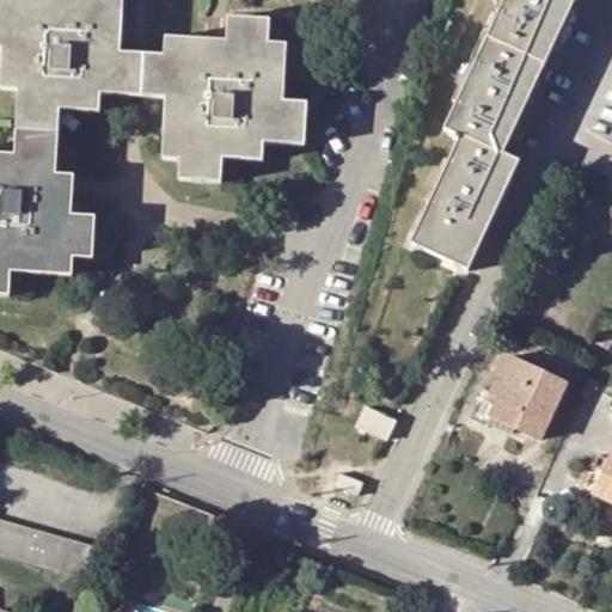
[(56,109),(97,110),(99,93),(164,95),(163,154),(181,155),(179,175),(224,177),(225,151),(264,153),(265,132),(306,134),(307,93),(283,93),(283,37),(267,37),(267,12),(222,12),(222,35),(163,35),(161,53),(120,53),(121,0),(0,0),(0,46),(1,47),(1,87),(16,89),(14,153),(0,152),(0,293),(8,294),(10,270),(72,274),(72,257),(92,257),(93,216),(71,215),(71,175),(55,175),(56,109)]
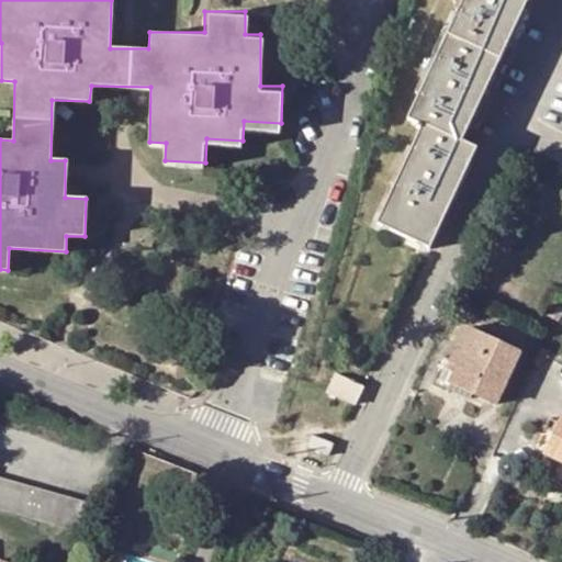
[(457,10),(446,33),(499,57),(525,0),(457,0),(454,6),(457,10)]
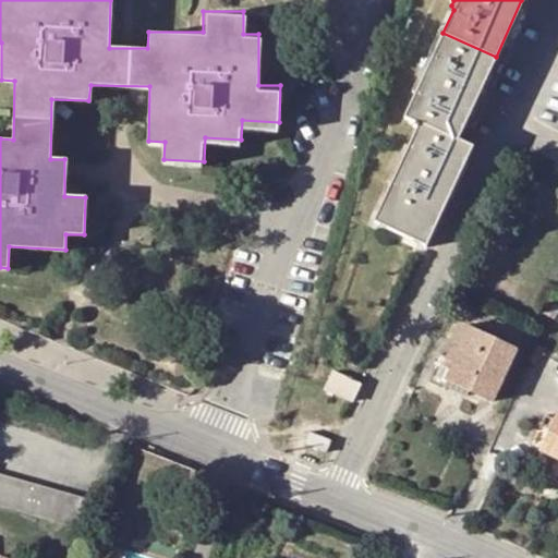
[(456,140),(496,57),(443,33),(428,67),(424,65),(412,88),(415,92),(405,116),(419,122),(456,140)]
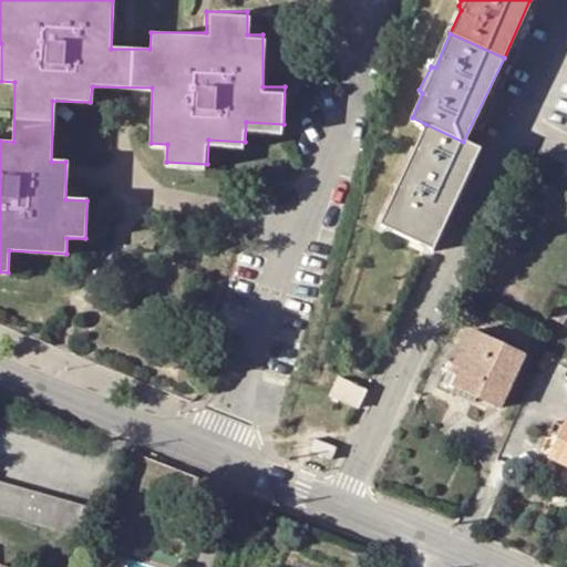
[(398,184),(380,225),(432,249),(478,150),(463,142),(425,124),(411,158),(405,157),(394,183),(398,184)]
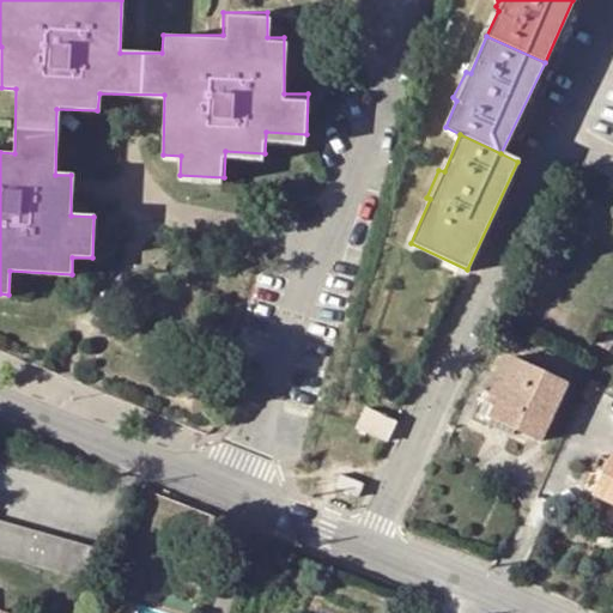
[(612,339),(601,333),(594,346),(608,354),(612,346),(612,339)]
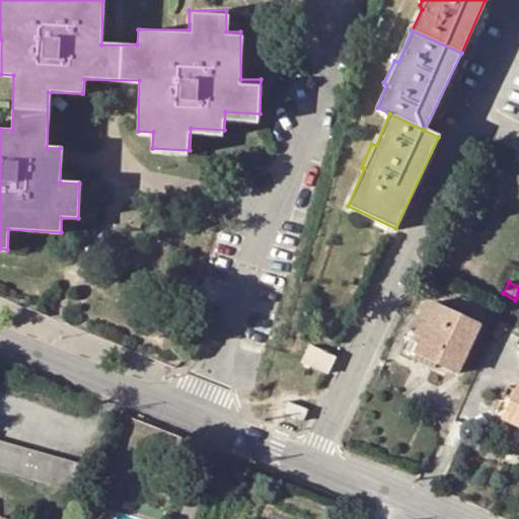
[(478,324),(430,302),(414,335),(423,339),(416,354),(457,372),(478,324)]
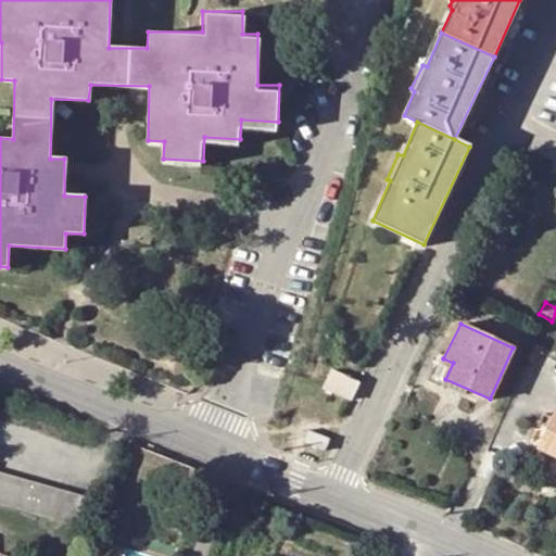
[(324,387),(352,399),(359,382),(332,368),(324,387)]
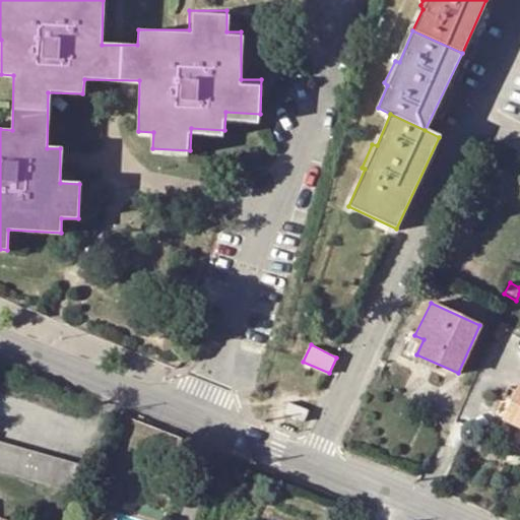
[(519,385),(503,419),(519,428),(519,385)]
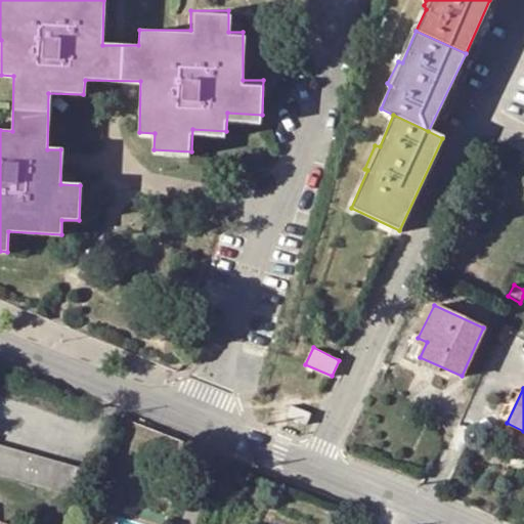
[(310,412),(291,404),(286,415),(305,424),(310,412)]
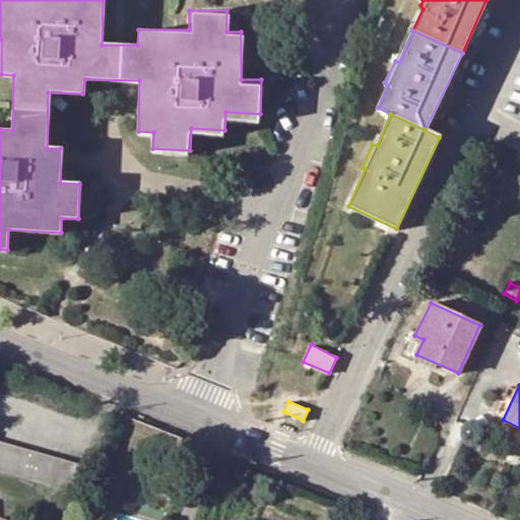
[(0,471),(76,494),(83,465),(0,442),(0,471)]
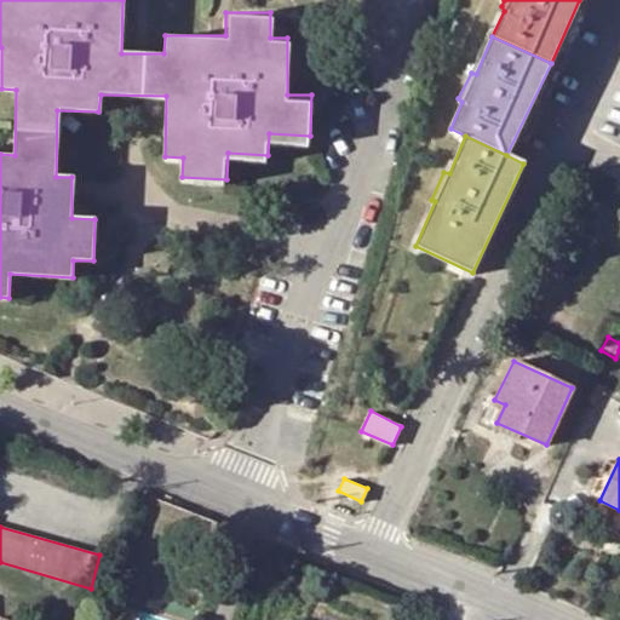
All buildings are outlined.
